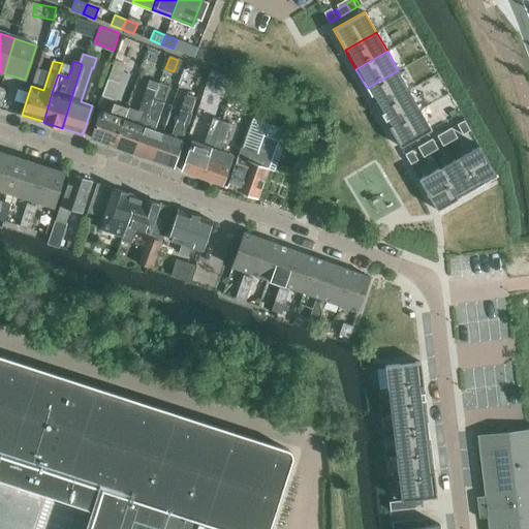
[(211,70),(206,83),(225,90),(225,75),(225,74),(212,69),(211,70)]
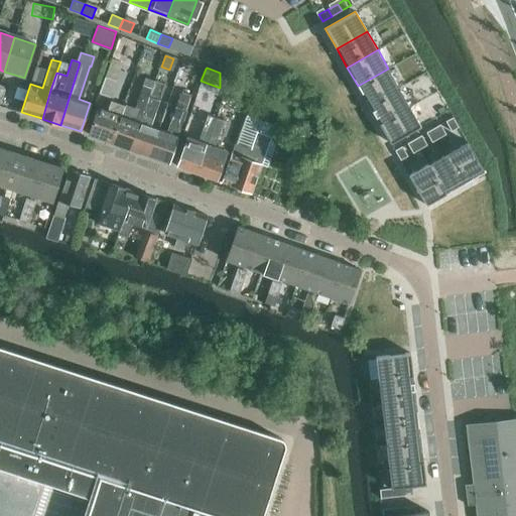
[(388,69),(358,86),(369,105),(399,88),(388,69)]
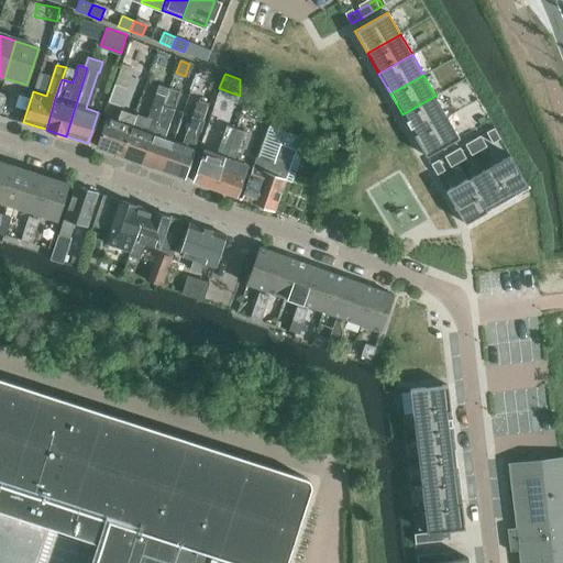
[(114,84),(108,102),(121,107),(127,88),(114,84)]
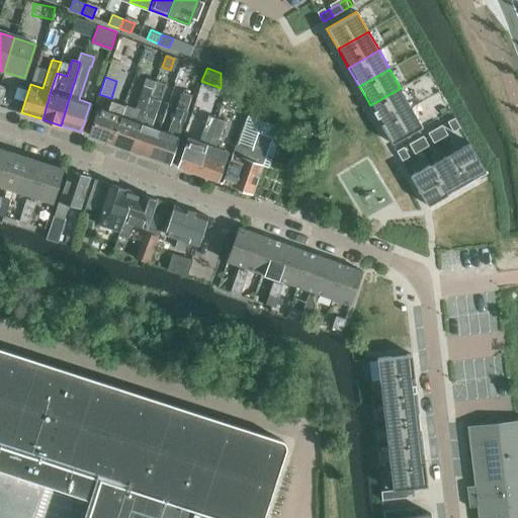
[(225,80),(225,103),(237,103),(237,80),(225,80)]
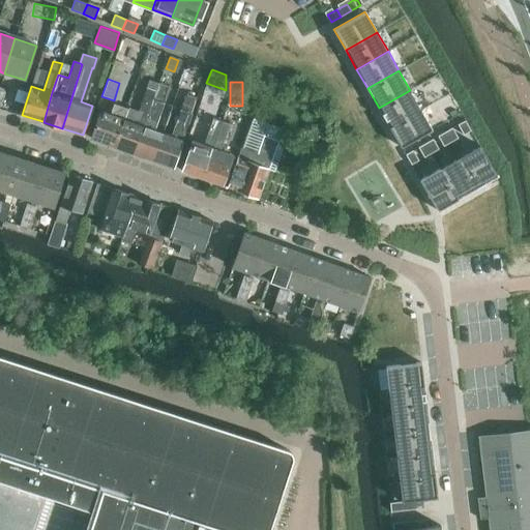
[(155,130),(170,87),(158,83),(156,90),(157,91),(135,154),(154,162),(164,134),(155,130)]
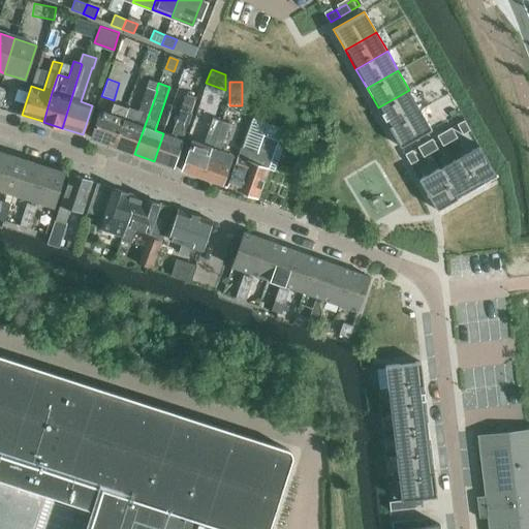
[(128,106),(123,119),(125,120),(115,148),(134,154),(157,91),(156,90),(147,87),(138,111),(128,106)]
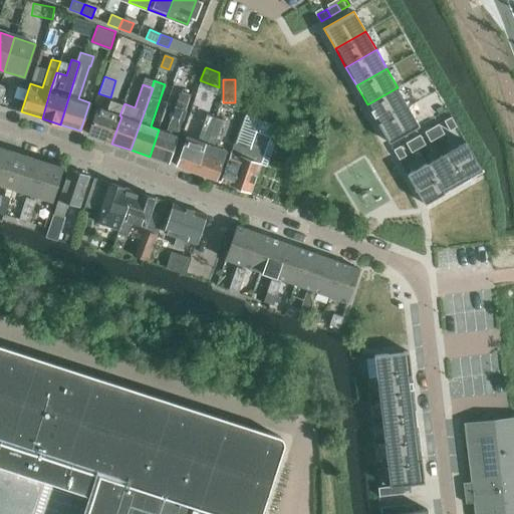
[(398,87),(367,104),(378,123),(409,106),(398,87)]
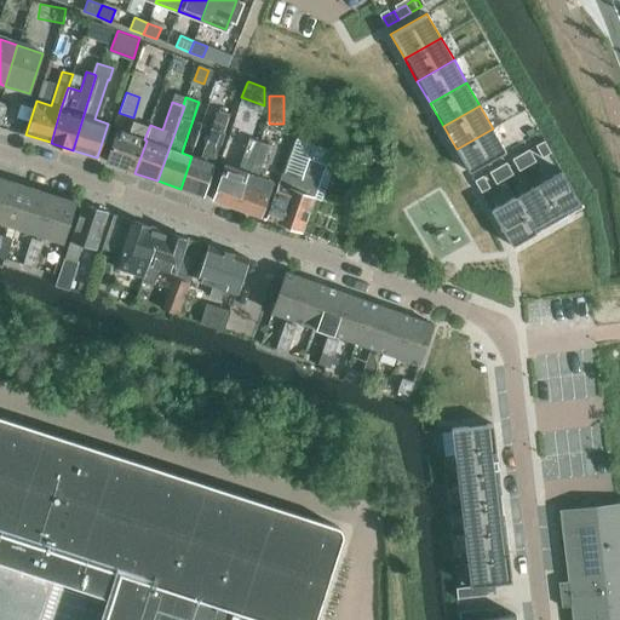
[(201,196),(230,114),(219,109),(201,160),(191,156),(181,189),(201,196)]
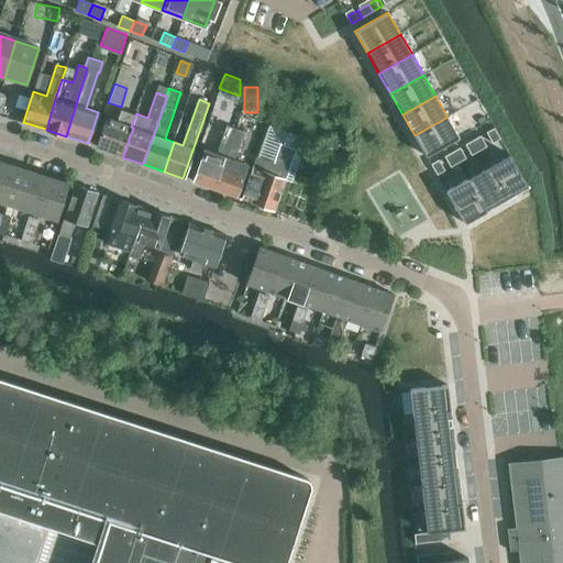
[(228,103),(216,99),(209,118),(221,122),(228,103)]
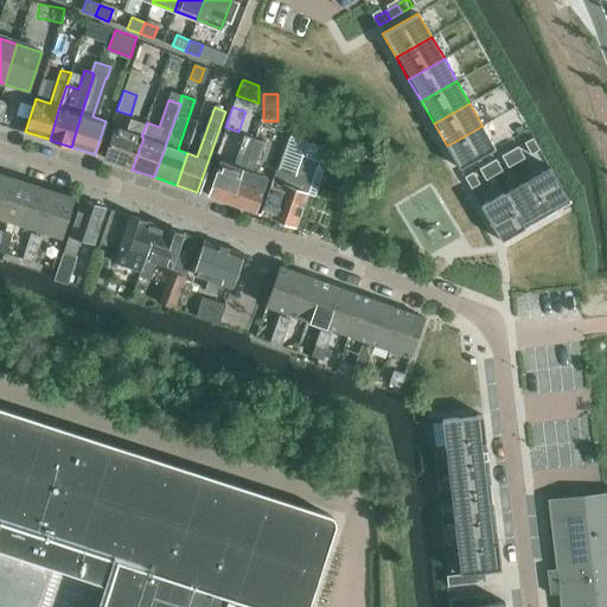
[(103,159),(127,167),(132,170),(144,138),(141,136),(138,135),(141,127),(132,125),(129,132),(115,127),(103,159)]
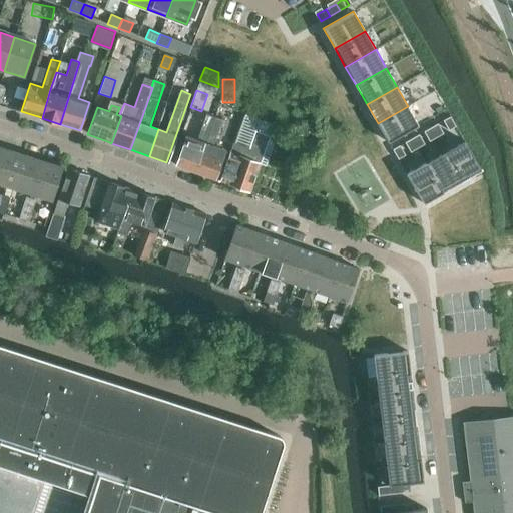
[(408,106),(378,123),(389,143),(419,125),(408,106)]
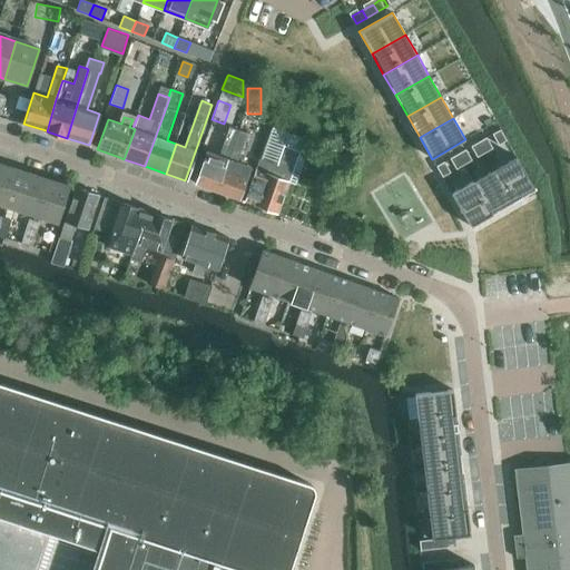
[(194,184),(216,192),(238,130),(229,127),(219,156),(205,151),(194,184)]
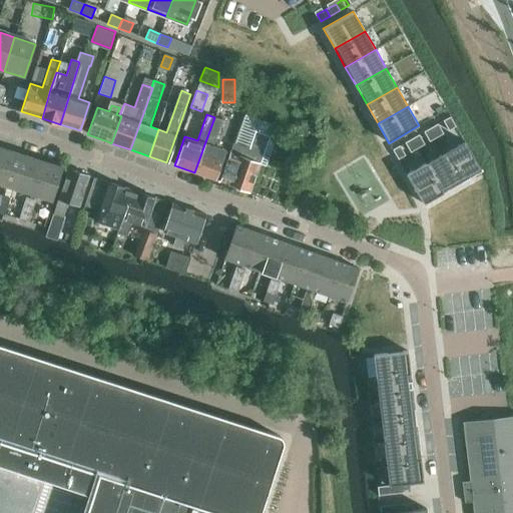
[(450,116),(441,121),(444,128),(454,123),(450,116)]
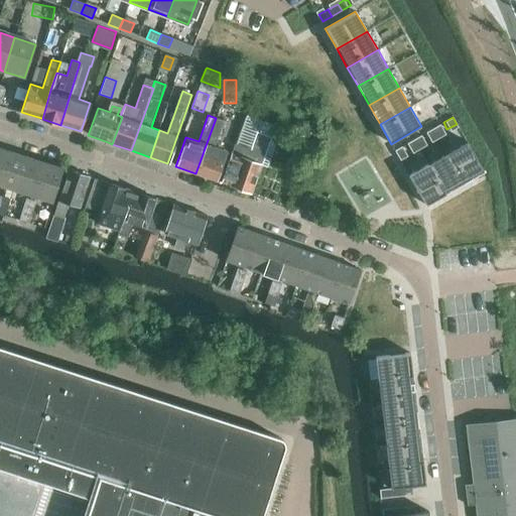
[(223,121),(216,118),(196,173),(217,180),(227,151),(214,147),(223,121)]
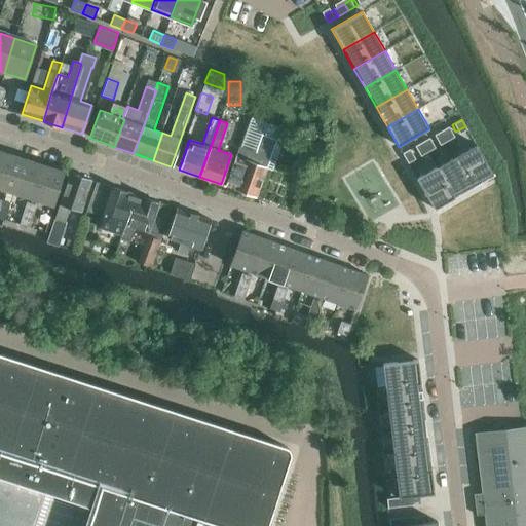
[(452,124),(442,130),(446,138),(455,132),(452,124)]
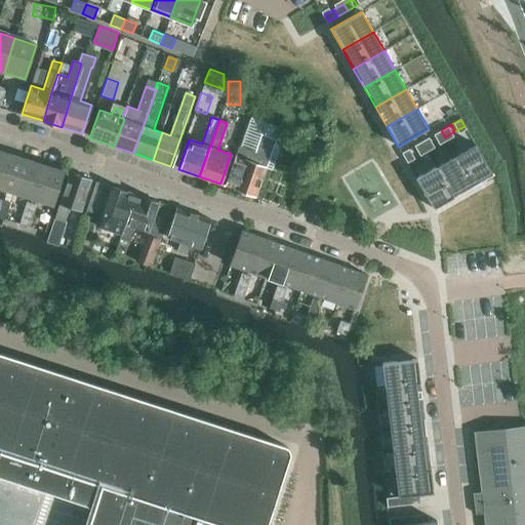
[(441,130),(432,135),(436,143),(445,137),(441,130)]
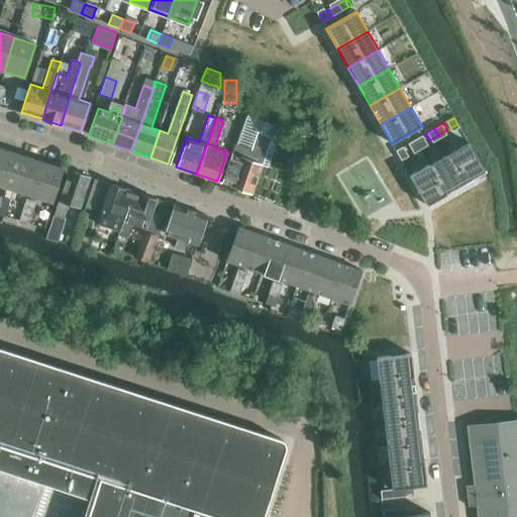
[(235,143),(222,182),(231,185),(231,187),(250,194),(271,137),(259,133),(252,149),(235,143)]
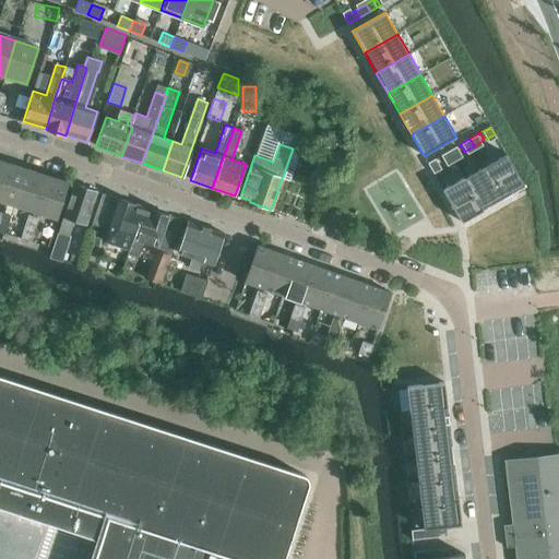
[(460,144),(449,151),(453,157),(464,152),(460,144)]
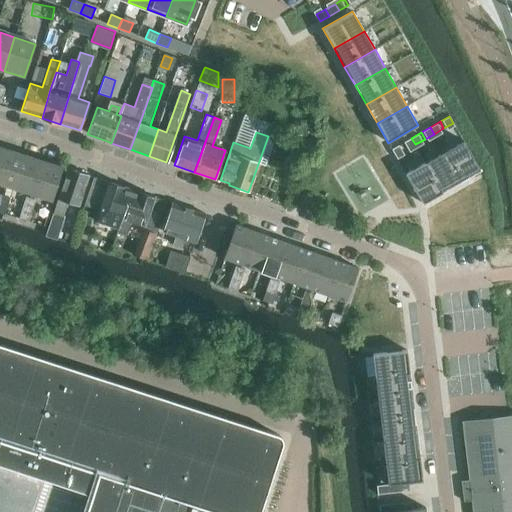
[(411,138),(402,143),(406,150),(415,144),(411,138)]
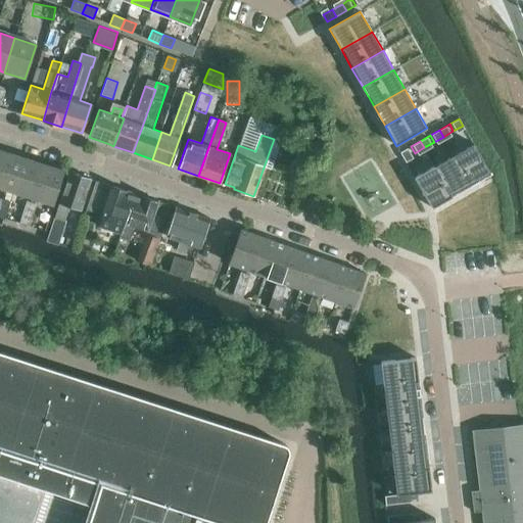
[(474,143),(454,154),(471,185),(491,174),(474,143)]
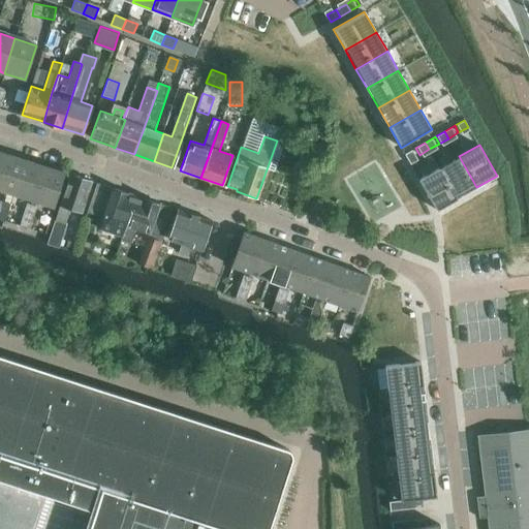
[(415,148),(406,153),(410,160),(419,155),(415,148)]
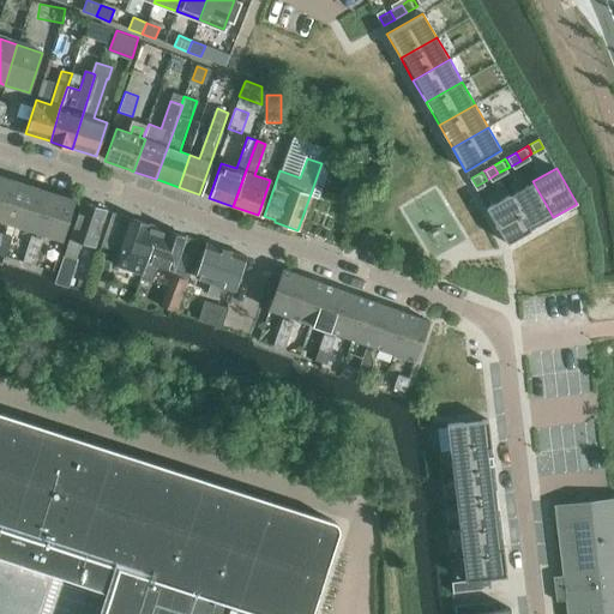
[(0,184),(0,222),(13,227),(25,186),(2,179),(0,184)]
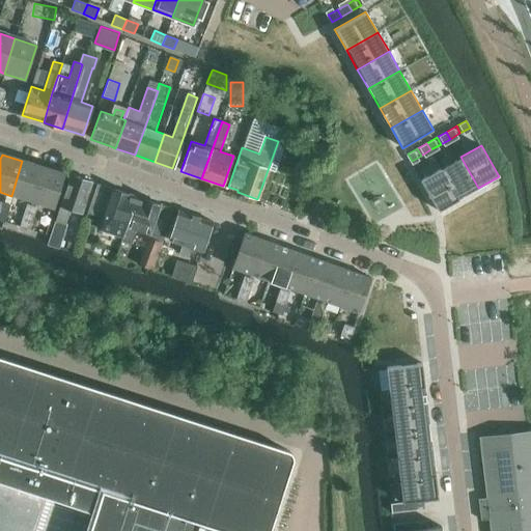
[(460,157),(442,168),(459,199),(478,188),(460,157)]
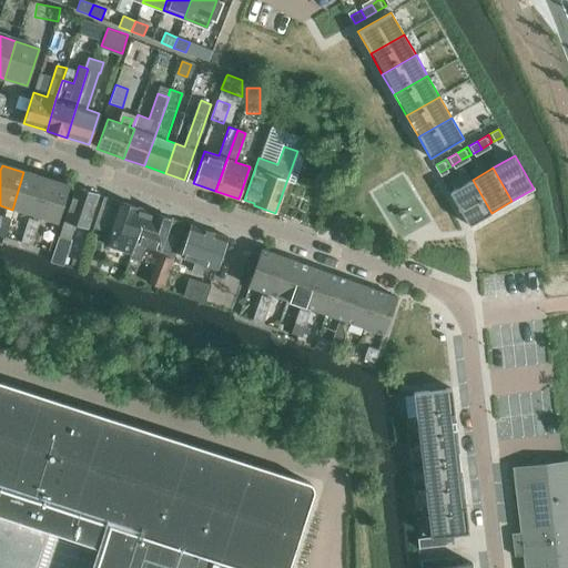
[(23,172),(12,210),(34,216),(46,179),(23,172)]
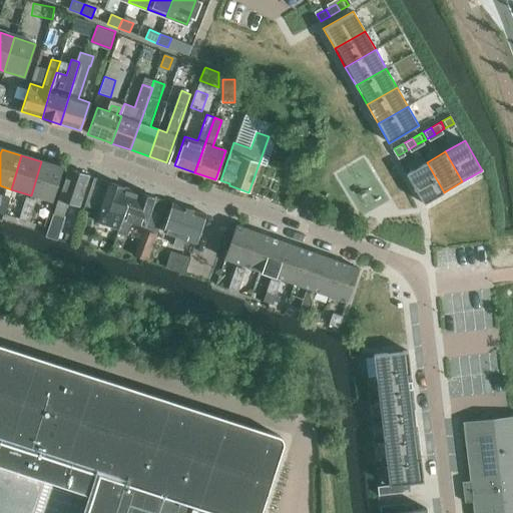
[(51,202),(62,168),(41,161),(31,195),(51,202)]
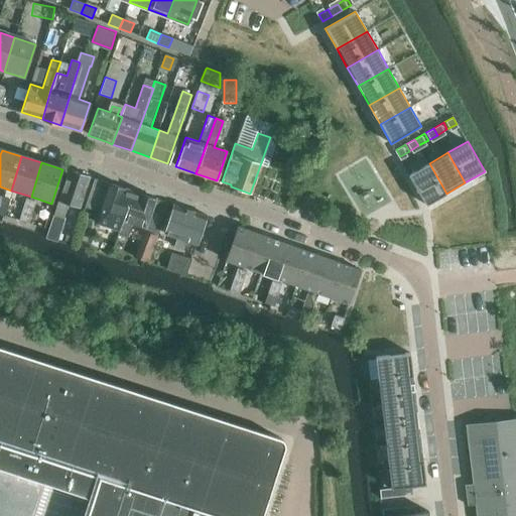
[(429,163),(409,175),(426,206),(446,194),(429,163)]
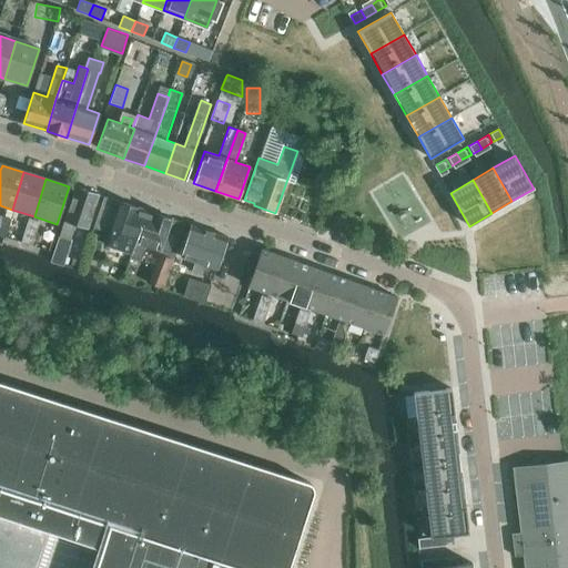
[(54,250),(51,261),(64,265),(72,240),(70,239),(74,224),(88,229),(99,195),(74,188),(54,250)]
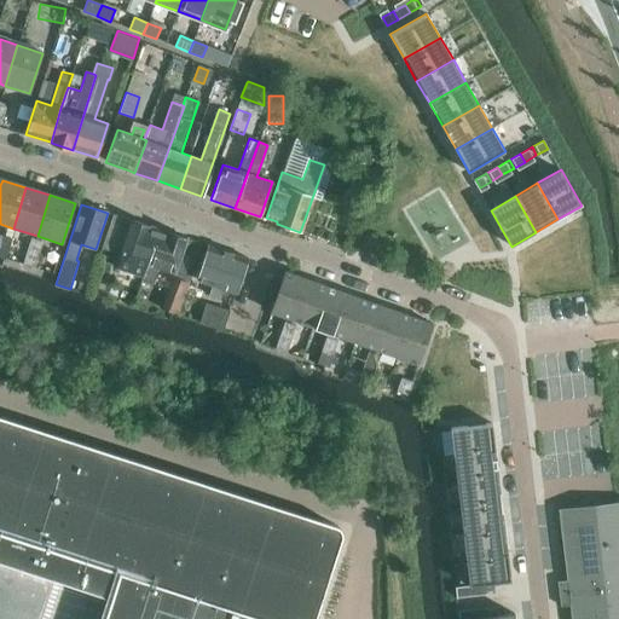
[(160,230),(115,215),(104,248),(122,254),(117,267),(144,276),(160,230)]
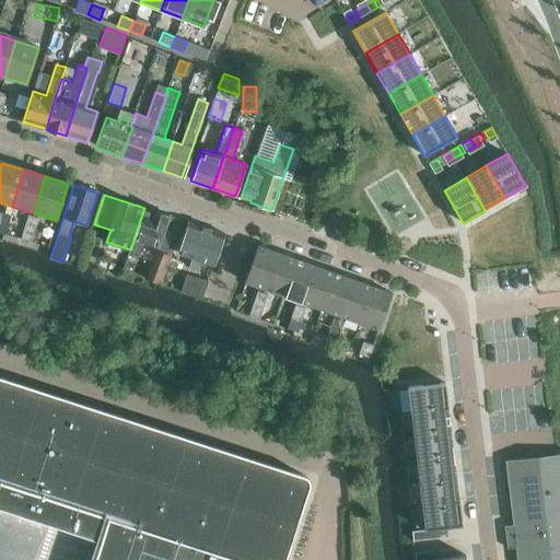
[(185,221),(170,217),(144,208),(130,249),(128,257),(138,260),(142,248),(155,252),(146,278),(161,283),(171,255),(172,256),(174,248),(184,222),(185,221)]
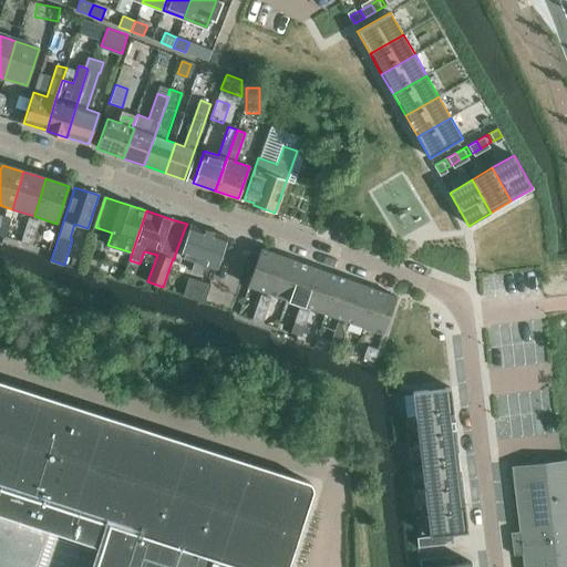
[(1,215),(0,219),(0,235),(6,237),(11,218),(1,215)]
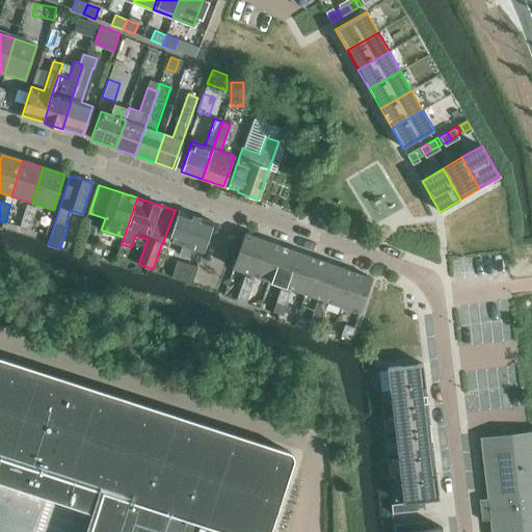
[(23,215),(33,218),(36,207),(27,204),(23,215)]
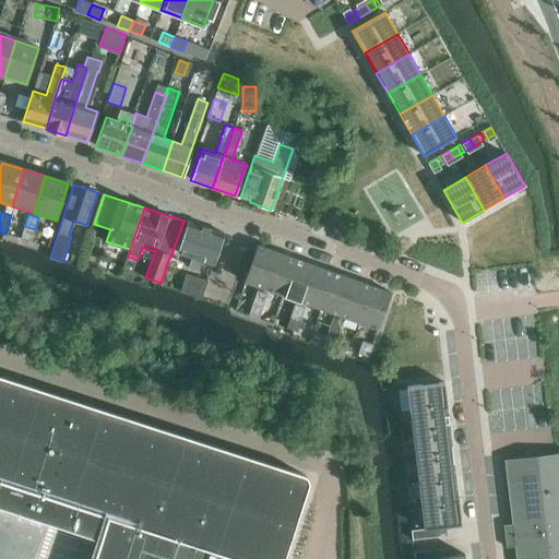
[(174,248),(178,250),(177,252),(191,258),(188,269),(197,271),(200,260),(214,264),(224,234),(185,221),(183,222),(174,248)]
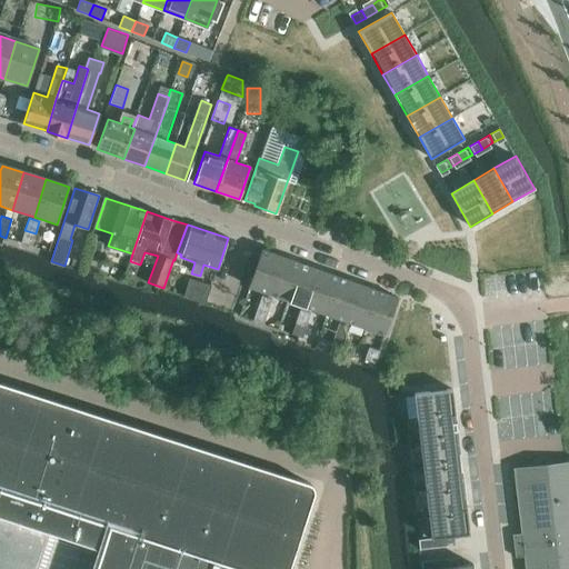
[(36,233),(25,230),(21,242),(32,246),(36,233)]
